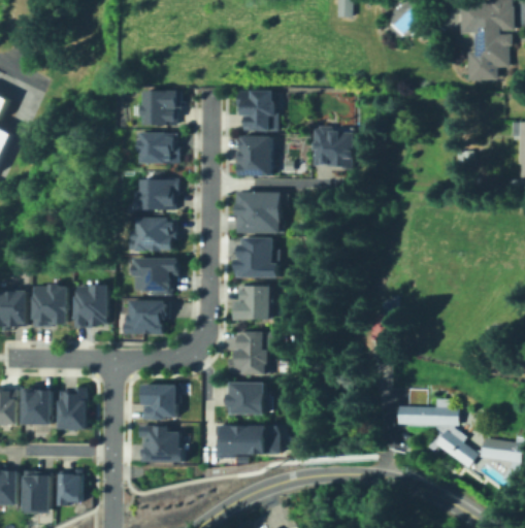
[(335,18),(335,0),(353,0),(353,18),(335,18)]
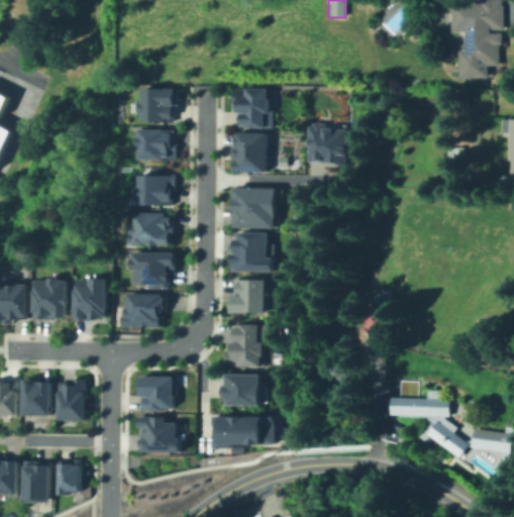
[(502,0),(502,45),(500,45),(500,66),(490,66),(490,82),(459,82),(459,52),(467,52),(467,34),(451,34),(451,0),(502,0)]
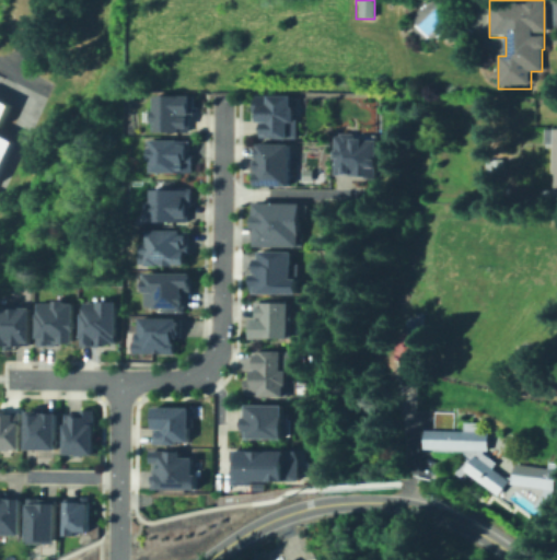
[(150,94),(190,95),(190,131),(150,130),(150,94)]
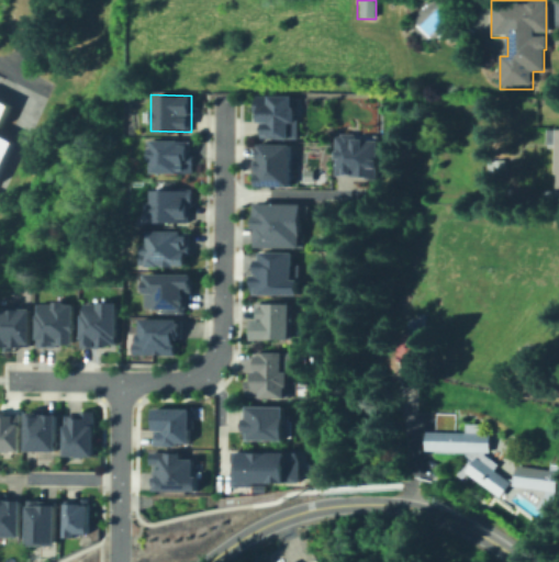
[(291,96),(290,136),(253,135),(253,96),(291,96)]
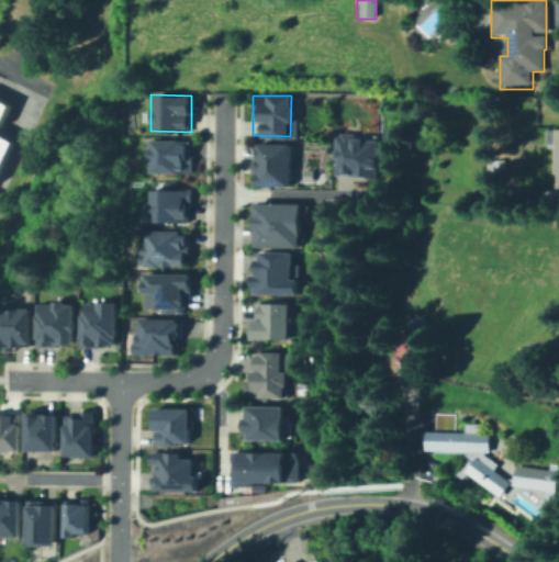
[(0,158),(9,141),(0,136),(0,115),(6,103),(0,101),(0,158)]
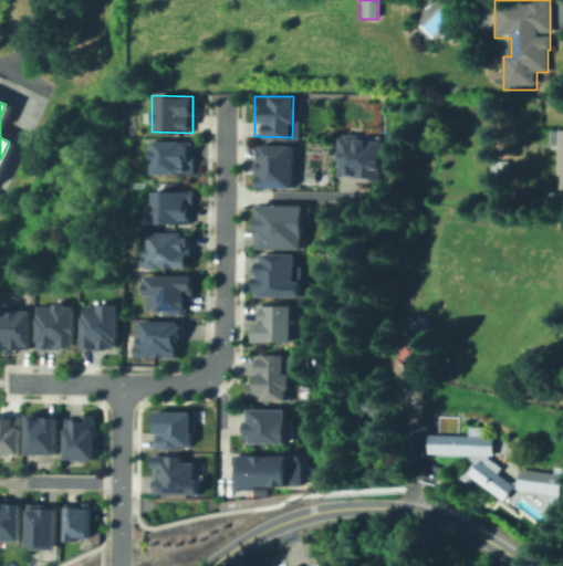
[(333,135),(333,174),(348,174),(348,175),(364,175),(364,178),(375,178),(375,139),(361,139),(361,136),(357,136),(357,138),(353,138),(353,133),(339,133),(339,135),(333,135)]
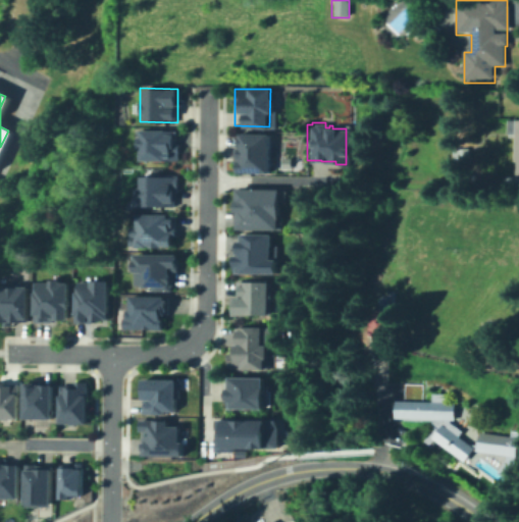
[(518,177),(515,177),(515,138),(509,138),(509,122),(518,122),(518,177)]
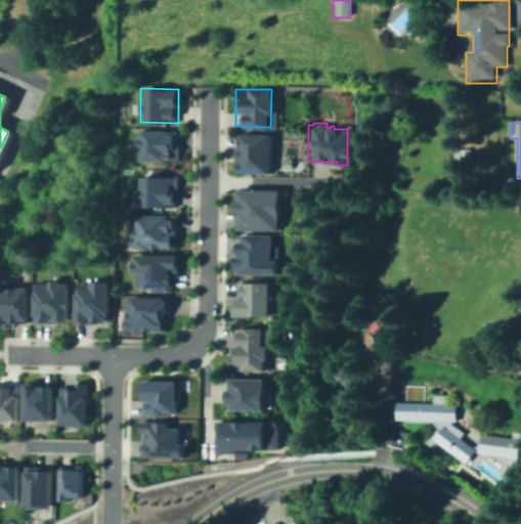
[(138,130),(175,131),(174,162),(137,161),(138,130)]
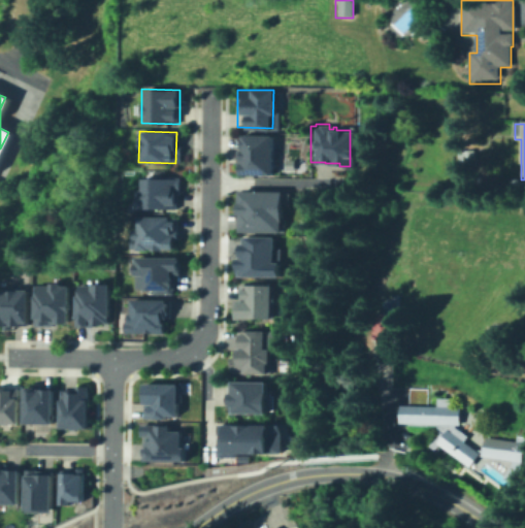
[(270,136),(270,175),(236,175),(236,136),(270,136)]
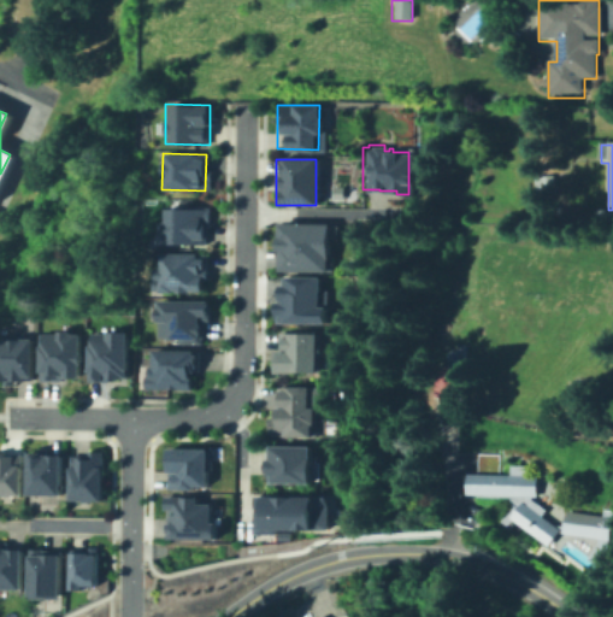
[(161,209),(205,209),(205,244),(161,244),(161,209)]
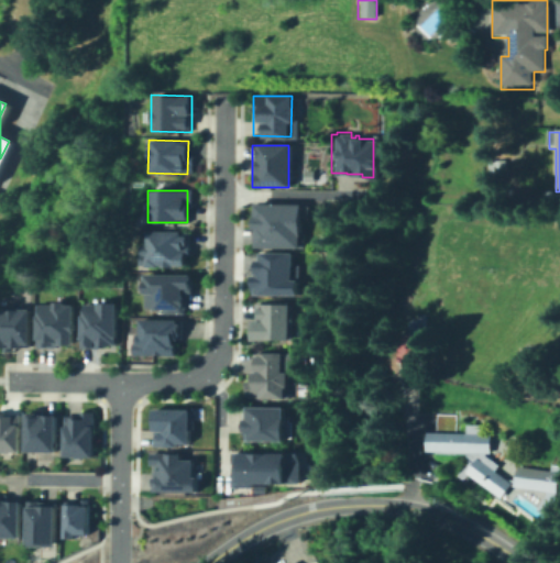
[(559,207),(544,207),(544,194),(559,194),(559,207)]
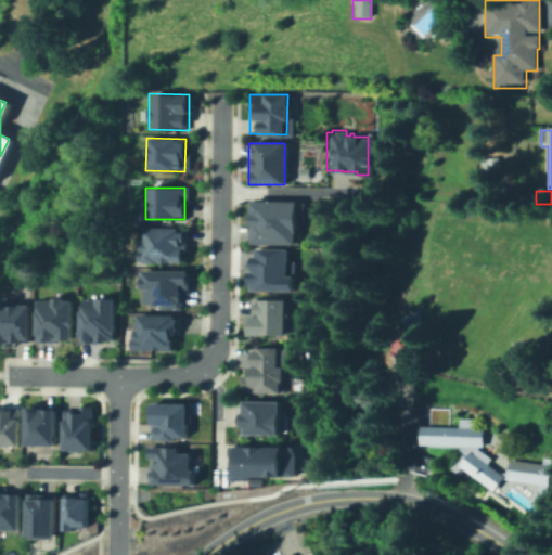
[(294,203),(295,245),(248,246),(248,203),(294,203)]
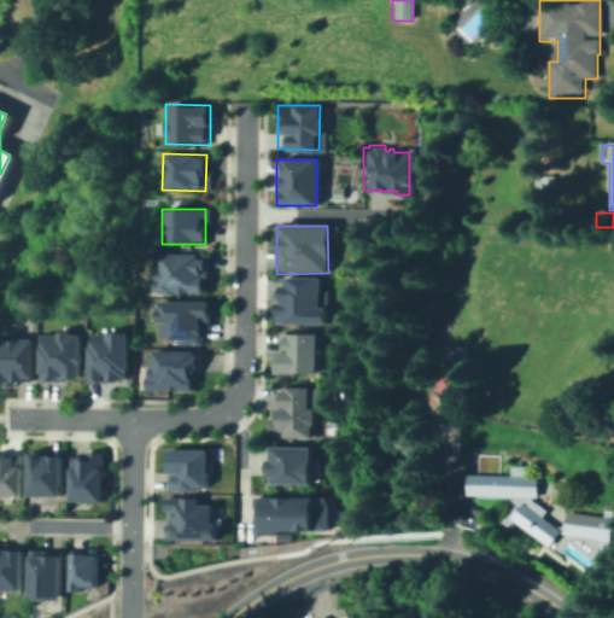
[(202,248),(202,274),(196,274),(196,286),(147,286),(147,266),(155,266),(155,248),(202,248)]
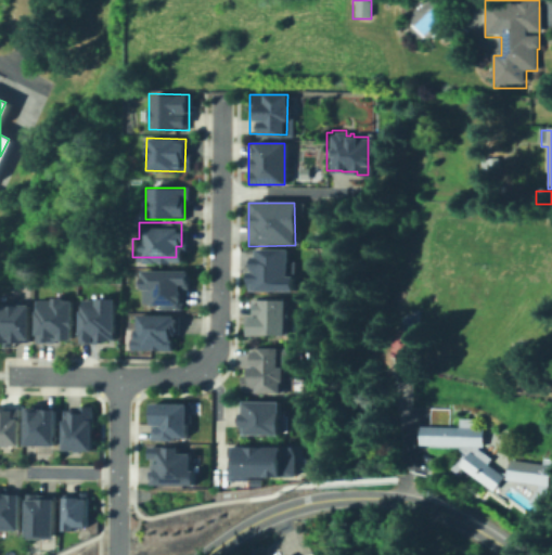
[(283,260),(290,260),(290,271),(291,271),(291,289),(243,288),(243,269),(246,269),(246,255),(252,255),(252,247),(284,248),(283,260)]
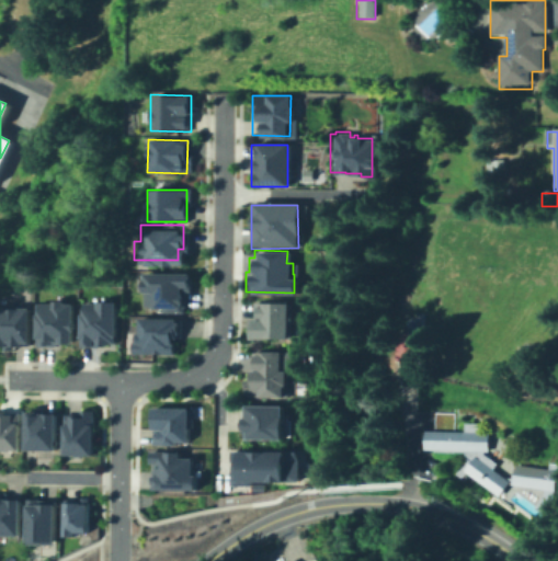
[(186,274),(186,294),(181,294),(181,309),(143,309),(143,294),(138,294),(138,274),(186,274)]
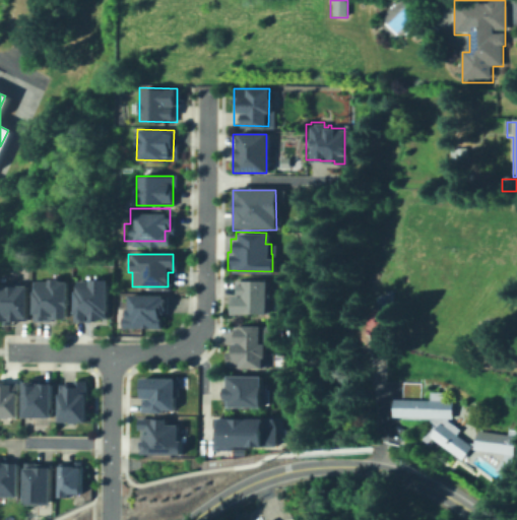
[(92,274),(92,280),(106,281),(105,321),(89,321),(89,322),(71,322),(72,291),(74,291),(74,280),(82,280),(82,274),(92,274)]
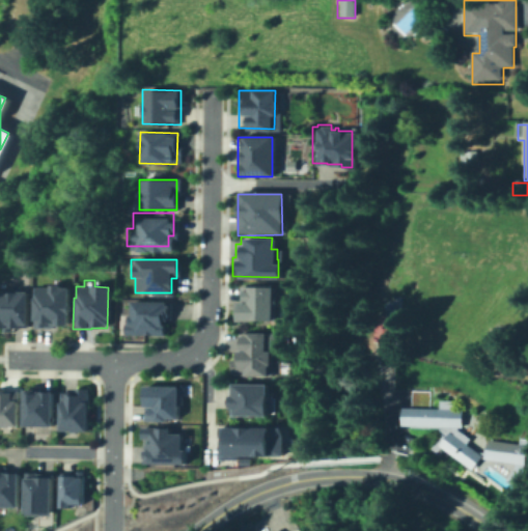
[(273,286),(272,323),(233,323),(233,302),(242,302),(242,286),(273,286)]
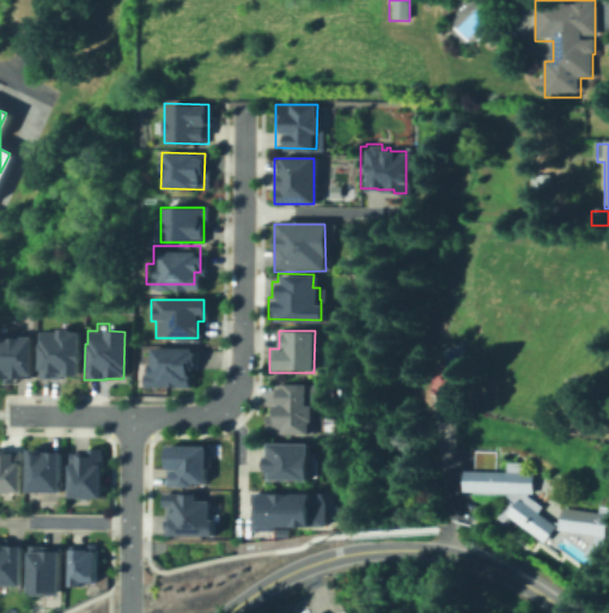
[(36,332),(78,333),(77,377),(36,376),(36,332)]
